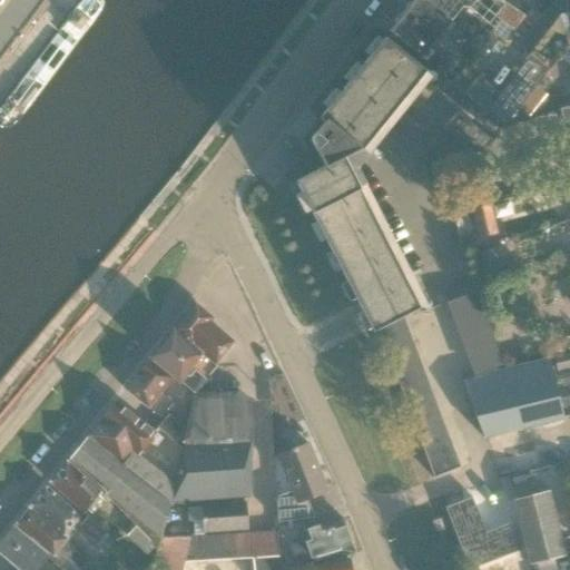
[(454,22),(451,19),(425,0),(414,0),(415,0),(416,1),(414,3),(411,5),(406,9),(406,12),(394,28),(394,27),(390,32),(424,60),(454,22)]
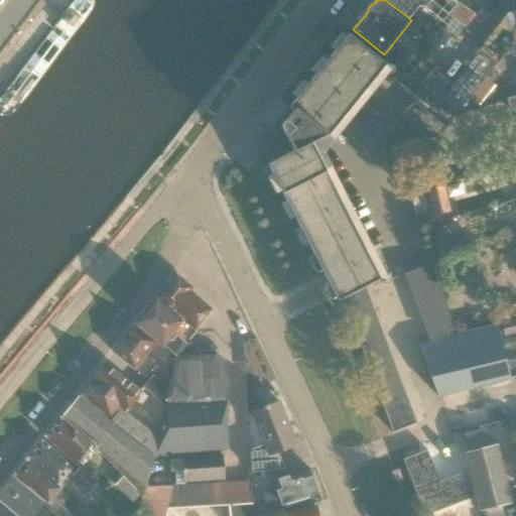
[(385,0),(408,17),(418,5),(422,6),(446,24),(452,17),(475,34),(479,28),(470,21),(475,15),(452,0),(385,0)]
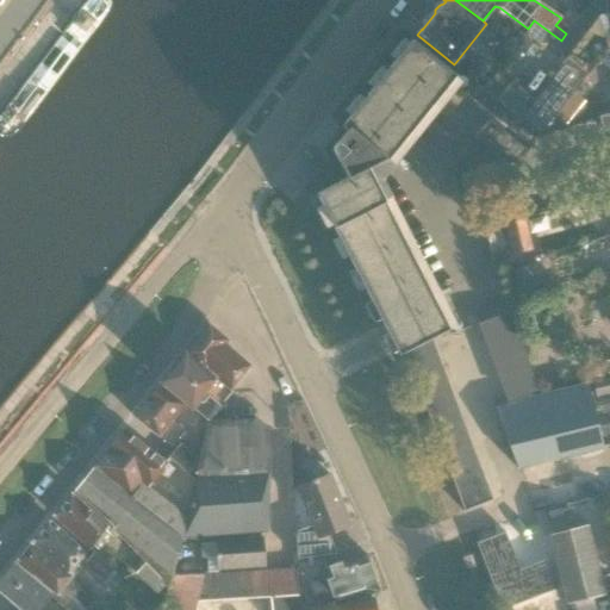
[(571,0),(586,11),(593,0),(571,0)]
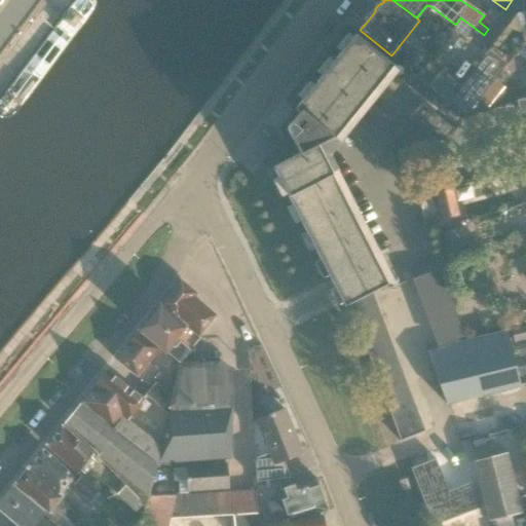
[(460,85),(447,102),(465,117),(508,65),(524,43),(525,42),(525,19),(525,20),(518,13),(488,49),(460,85)]
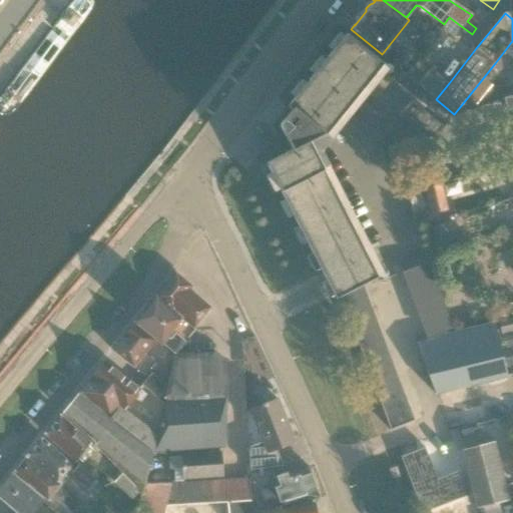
[(448,36),(433,23),(425,33),(441,46),(448,36)]
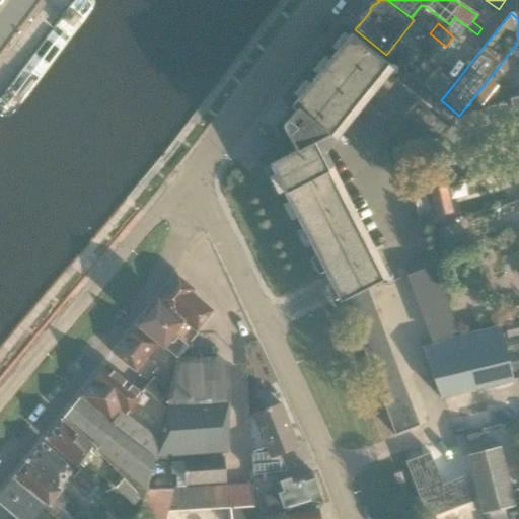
[(328,139),(349,115),(388,66),(350,35),(291,108),(295,113),(283,128),(295,152),(269,165),(340,303),(345,301),(367,289),(383,281),(313,144),(326,137),(328,139)]
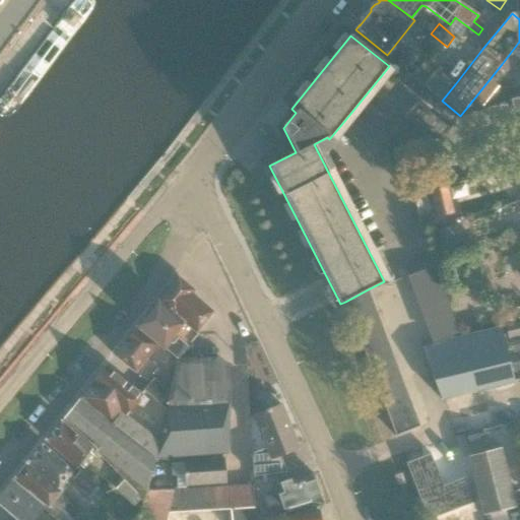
[(442,101),(455,84),(437,69),(435,72),(425,63),(412,77),(442,101)]
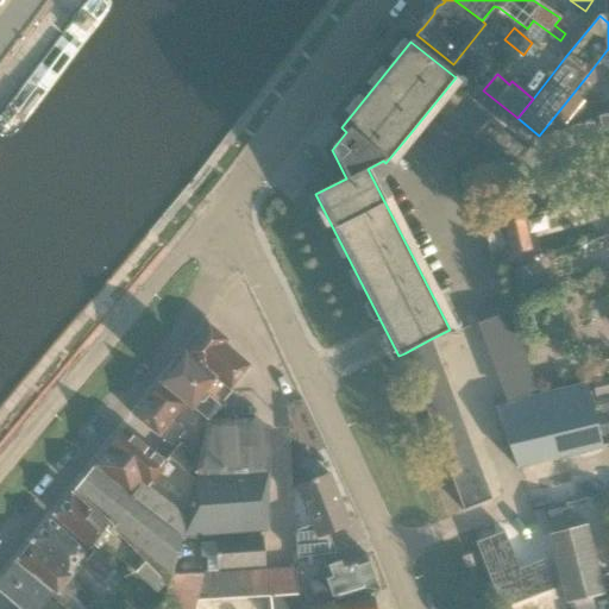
[(473,101),(479,94),(470,87),(464,93),(473,101)]
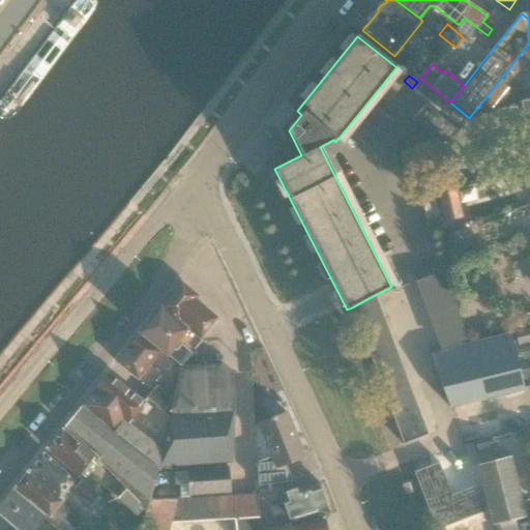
[(508,88),(499,81),(483,100),(493,108),(508,88)]
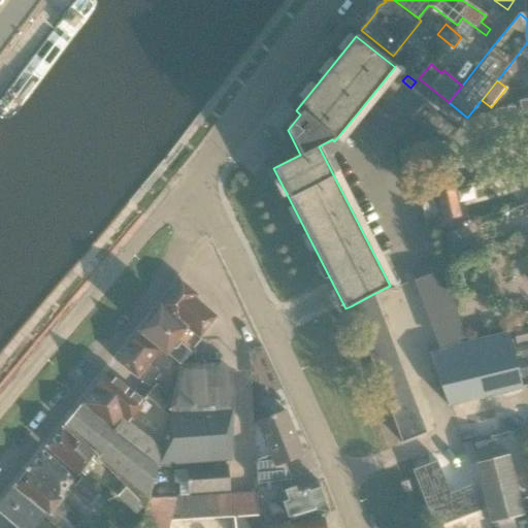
[(419,94),(423,88),(416,81),(410,88),(419,94)]
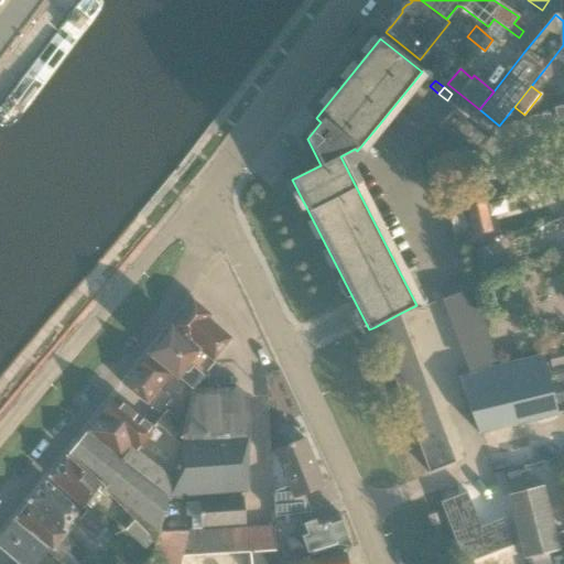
[(456,107),(461,101),(452,94),(447,100),(456,107)]
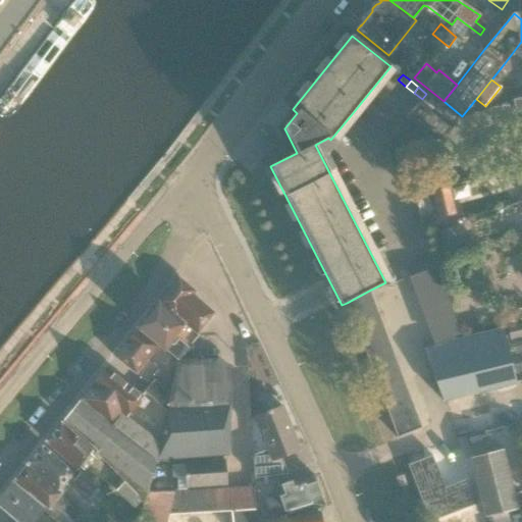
[(426,94),(422,99),(430,106),(434,100),(426,94)]
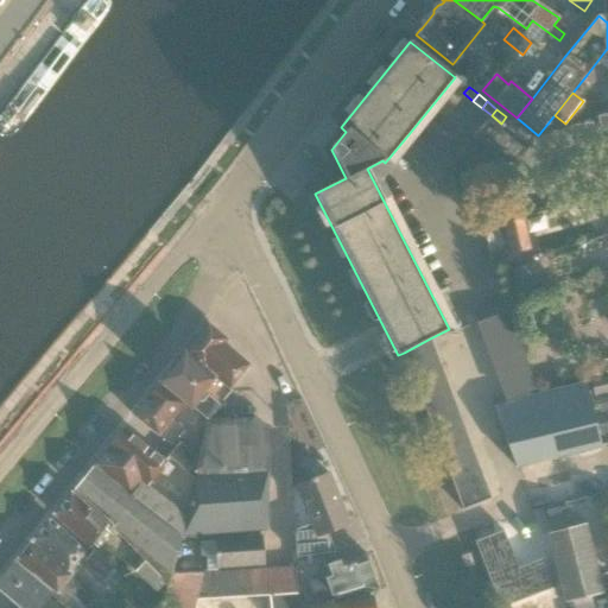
[(607,143),(605,144),(607,157),(607,113),(597,115),(601,132),(607,130),(607,143)]
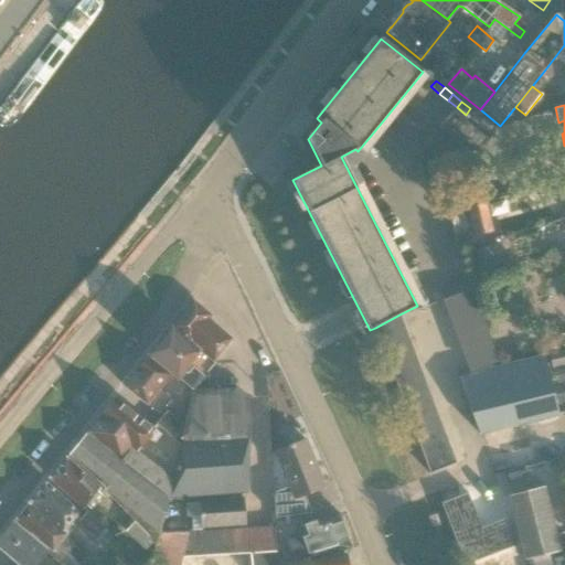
[(470,108),(466,115),(473,121),(479,115),(470,108)]
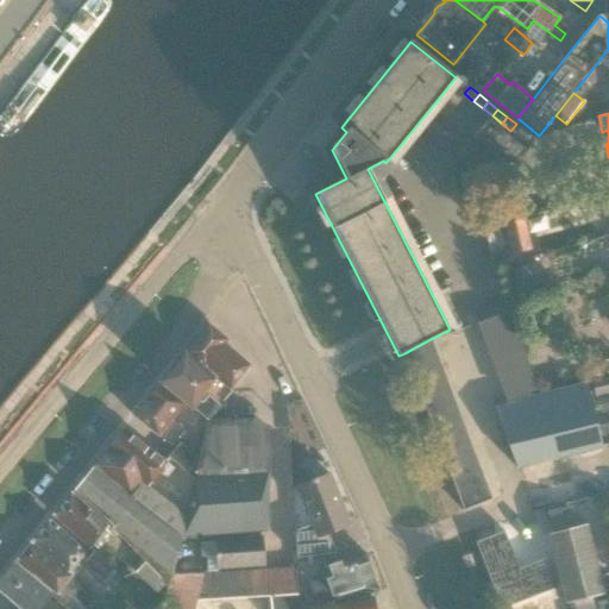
[(483,126),(493,135),(498,127),(489,120),(483,126)]
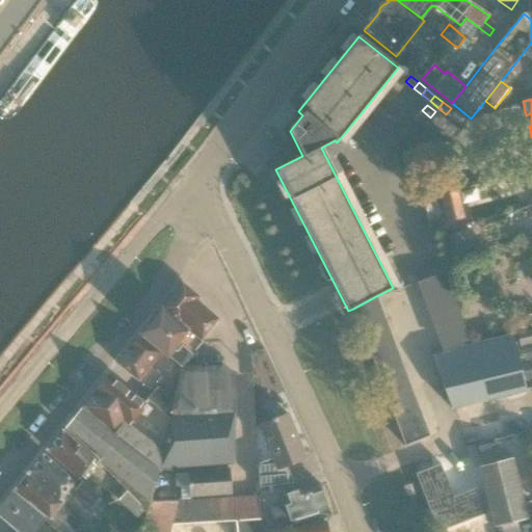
[(451,108),(446,114),(454,121),(459,115),(451,108)]
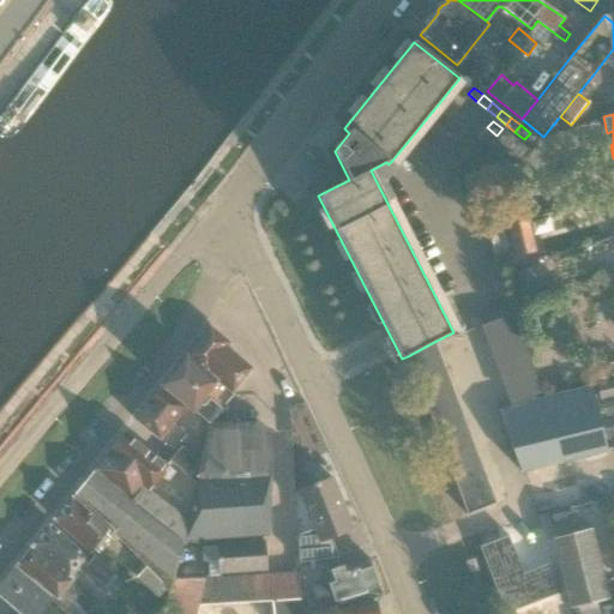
[(492,142),(497,136),(487,127),(482,134),(492,142)]
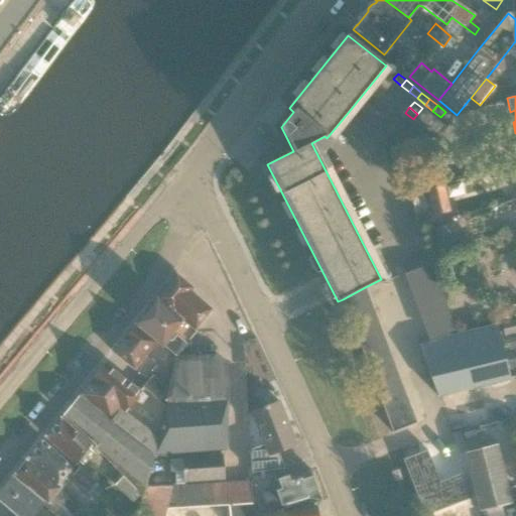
[(417,114),(425,120),(429,115),(422,108),(417,114)]
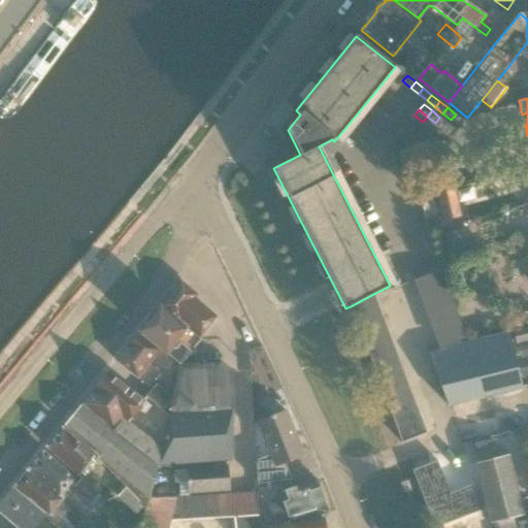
[(456,114),(451,120),(459,127),(464,121),(456,114)]
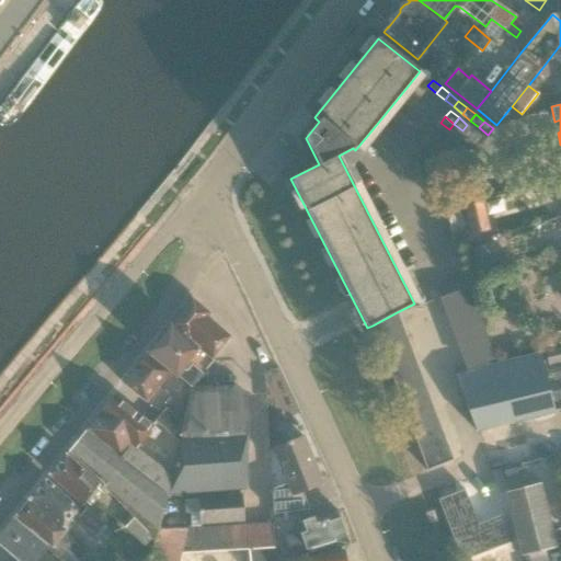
[(458,137),(462,130),(454,124),(449,129),(458,137)]
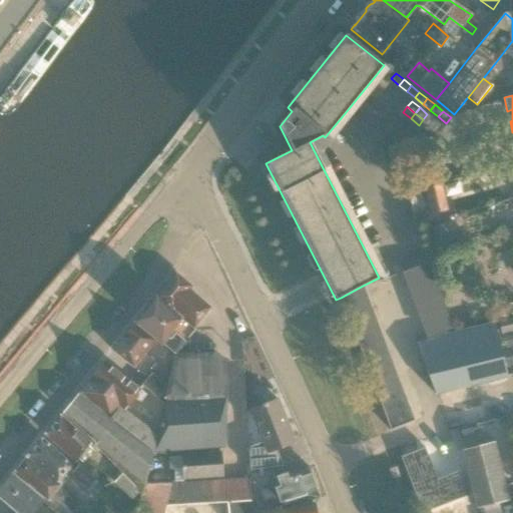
[(423,119),(431,125),(435,120),(427,114),(423,119)]
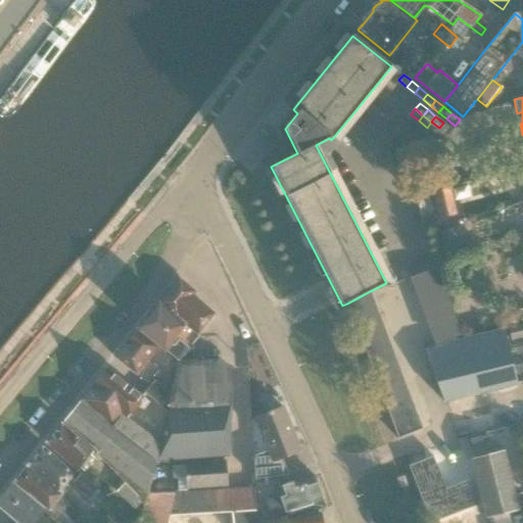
[(411,131),(416,125),(408,119),(402,124),(411,131)]
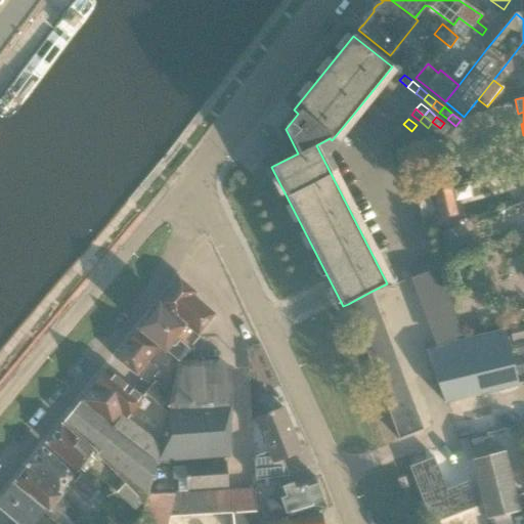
[(435,134),(440,128),(432,122),(428,128),(435,134)]
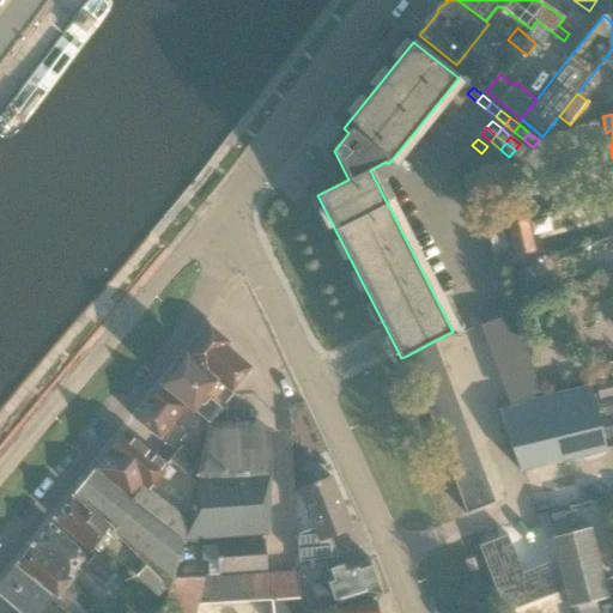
[(515,150),(525,158),(529,151),(520,144),(515,150)]
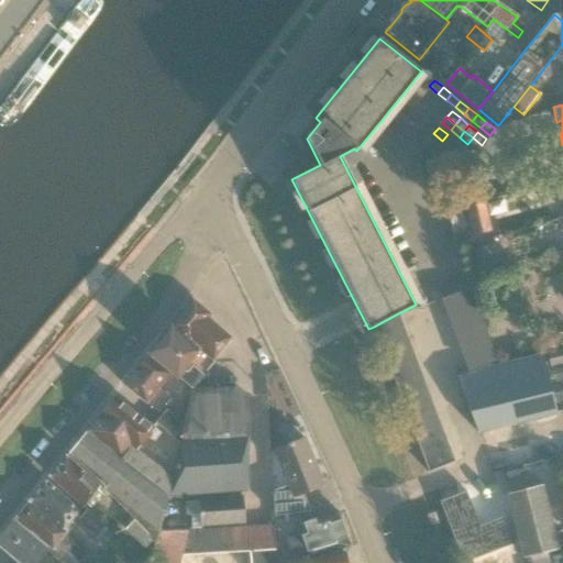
[(438,146),(442,141),(433,133),(429,140),(438,146)]
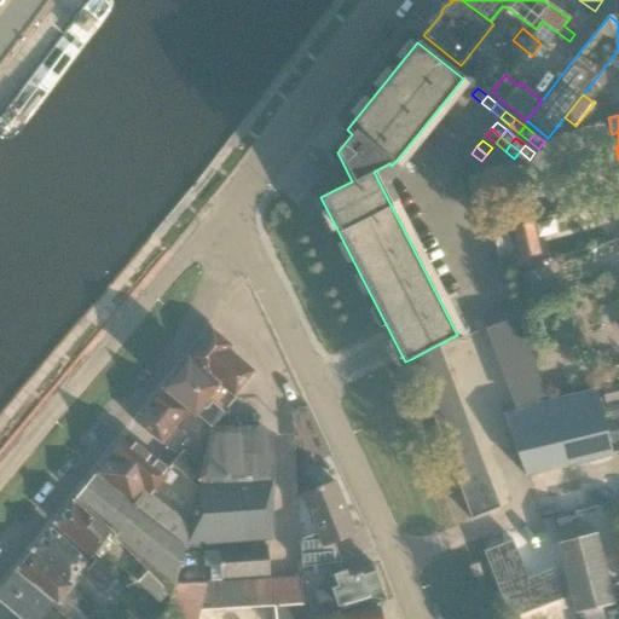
[(492,148),(486,155),(496,162),(501,156),(492,148)]
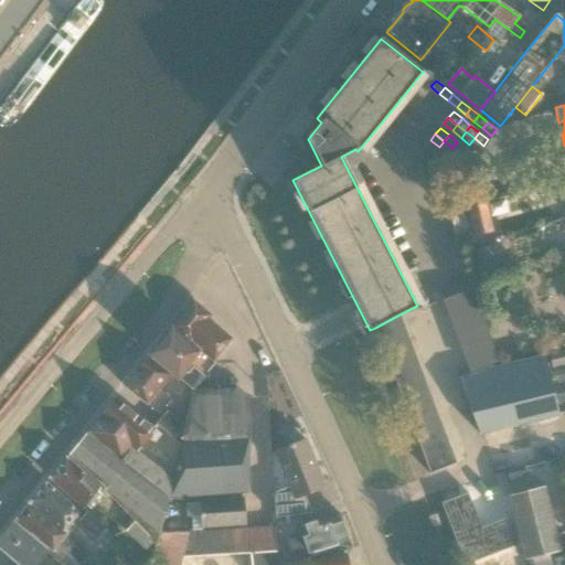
[(478,151),(483,146),(475,138),(469,145),(478,151)]
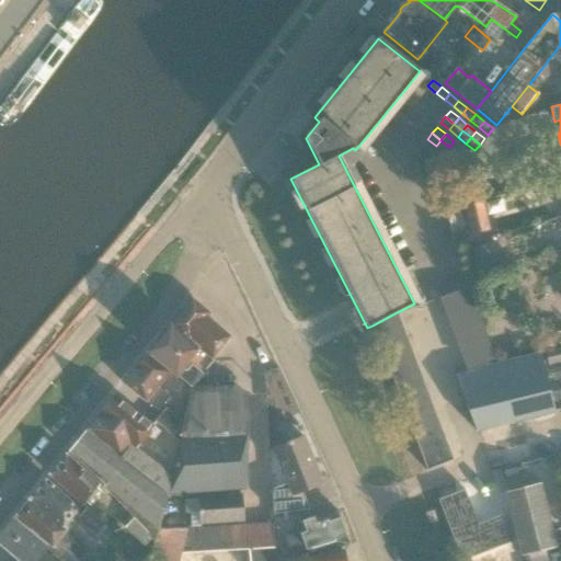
[(441,140),(436,146),(445,153),(449,147),(441,140)]
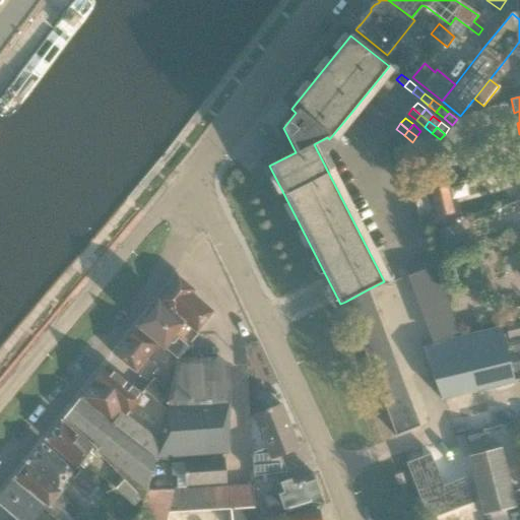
[(420,131),(416,136),(425,142),(429,137),(420,131)]
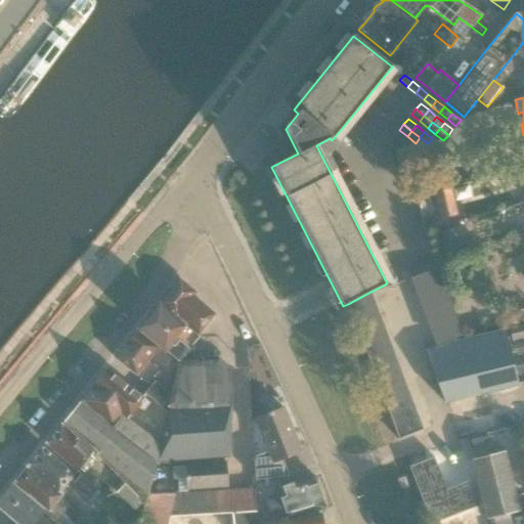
[(399,145),(404,140),(396,134),(391,139),(399,145)]
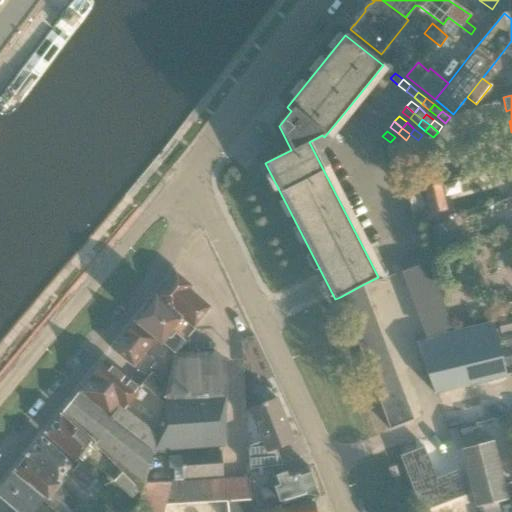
[(410,134),(406,140),(413,146),(418,140),(410,134)]
